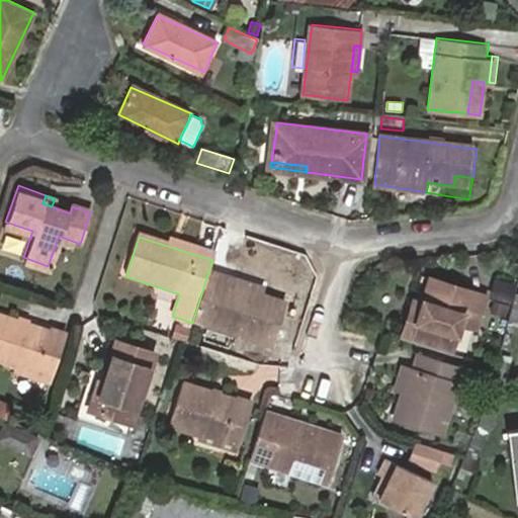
[(234,286),(236,279),(220,274),(203,324),(271,345),(284,301),(259,293),(234,286)]
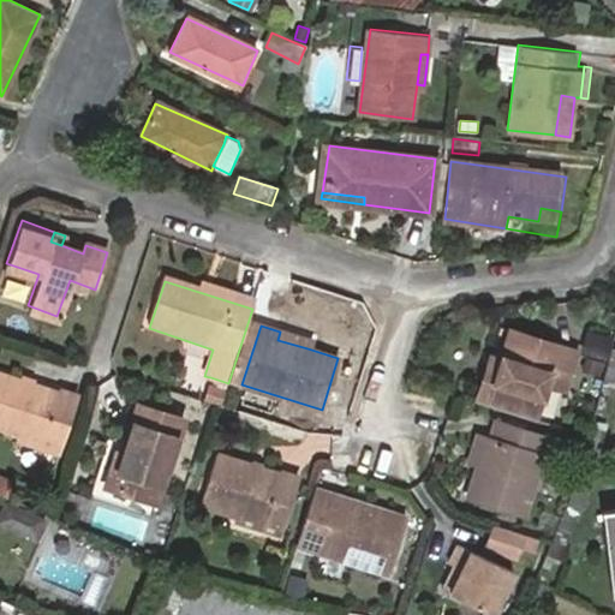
[(611,336),(586,329),(581,353),(607,359),(611,336)]
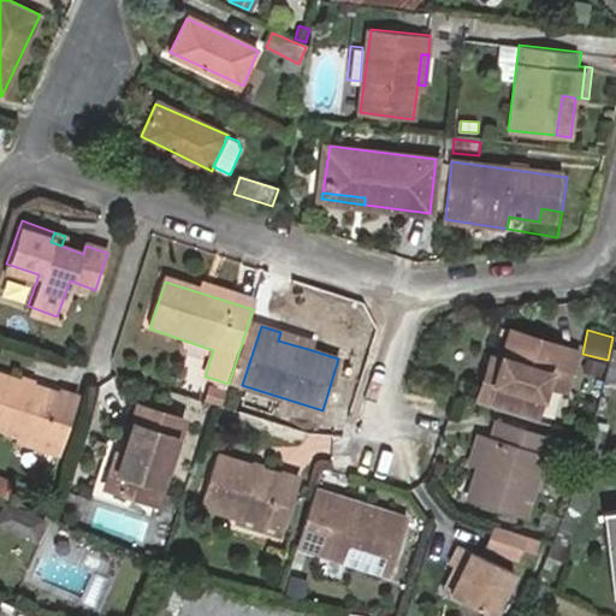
[(311,342),(280,332),(278,341),(308,349),(311,342)]
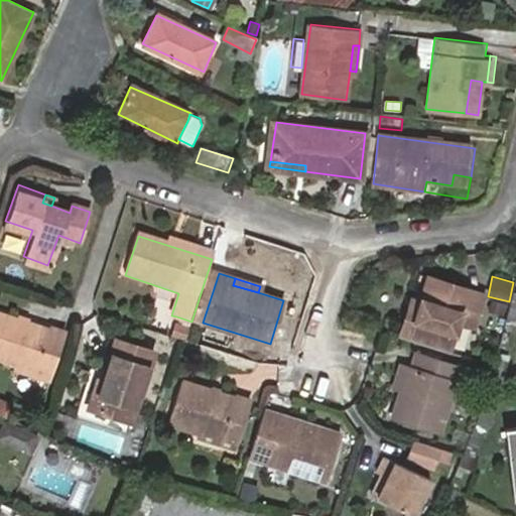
[(408,315),(400,339),(453,355),(461,327),(475,331),(484,300),(429,283),(421,308),(418,317),(408,315)]
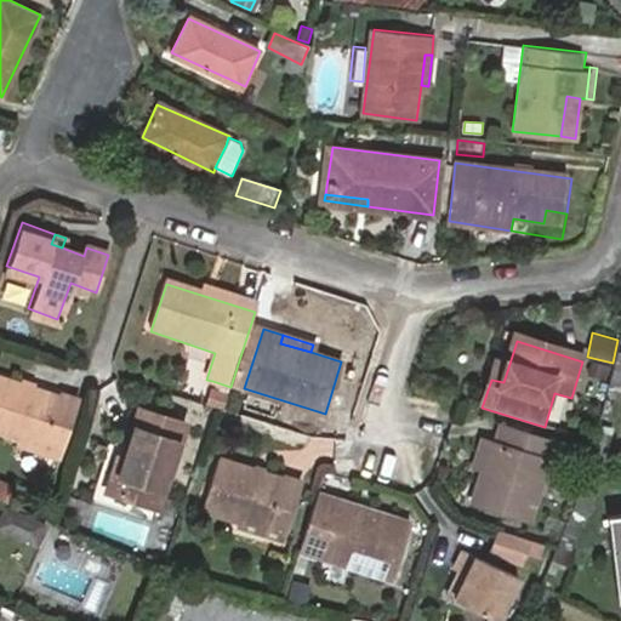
[(620,351),(617,351),(609,387),(620,387),(620,351)]
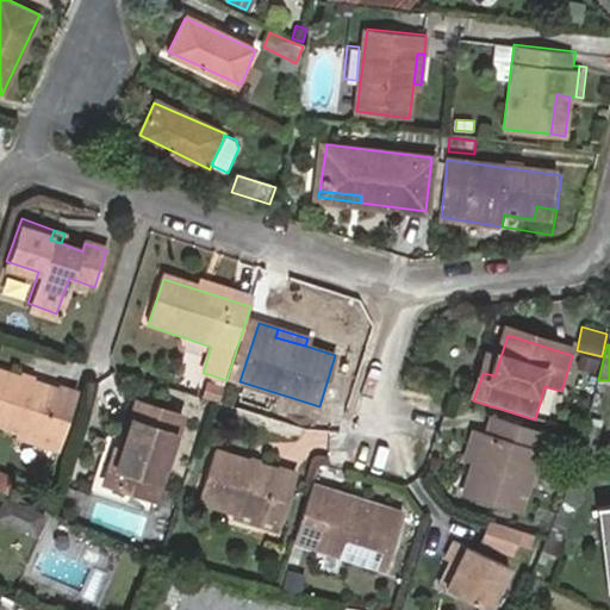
[(487,360),(483,373),(495,375),(498,365),(487,360)]
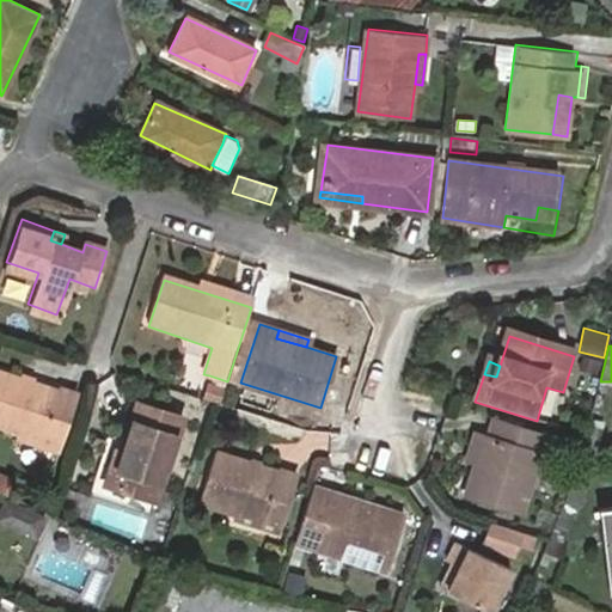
[(74,393),(0,369),(0,422),(59,442),(74,393)]
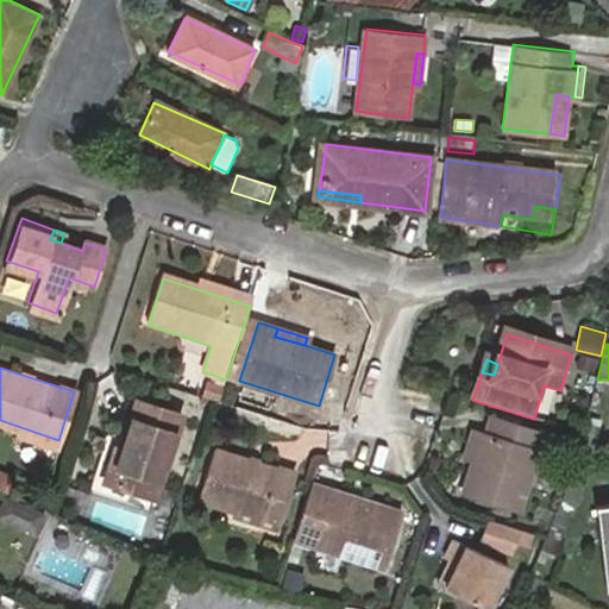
[(224,387),(226,380),(208,374),(206,381),(224,387)]
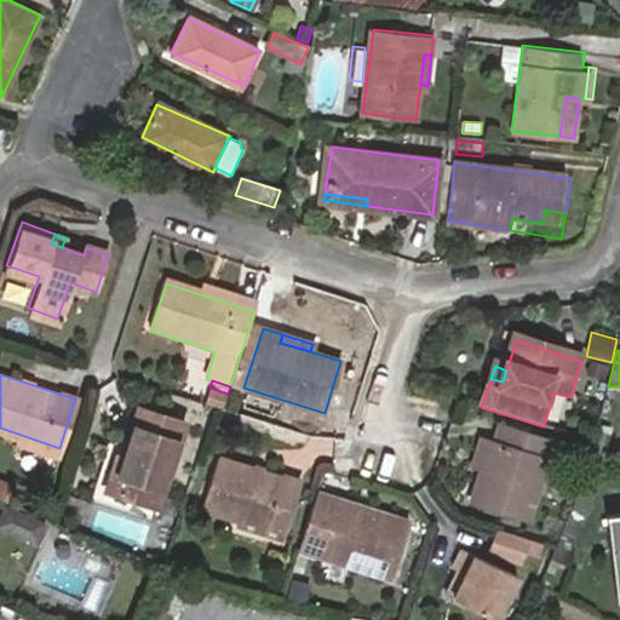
[(124,455),(118,454),(107,489),(156,505),(182,426),(137,412),(128,440),(124,455)]
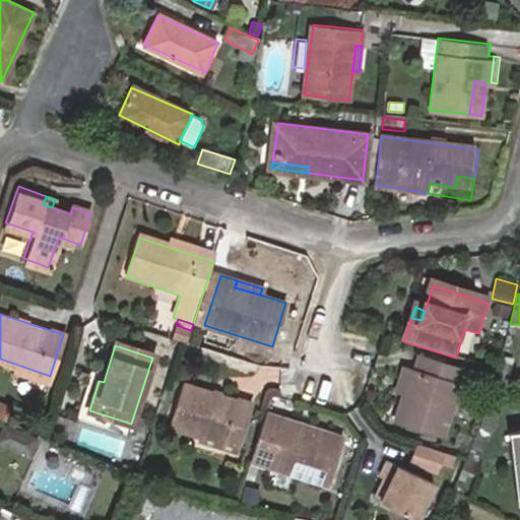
[(413,369),(409,368),(401,393),(409,395),(400,423),(441,436),(462,371),(416,356),(413,369)]
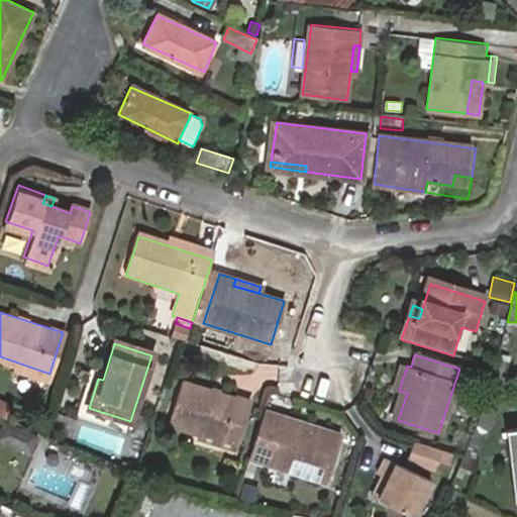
[(399,391),(407,366),(401,364),(393,389),(399,391)]
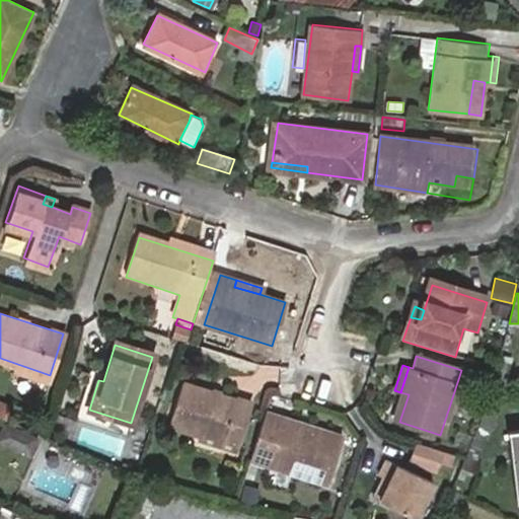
[(102,367),(98,380),(103,381),(107,368),(102,367)]
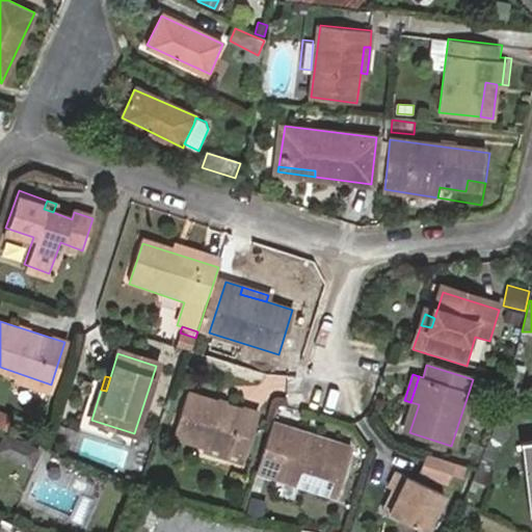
[(259,411),(187,389),(174,430),(245,453),(259,411)]
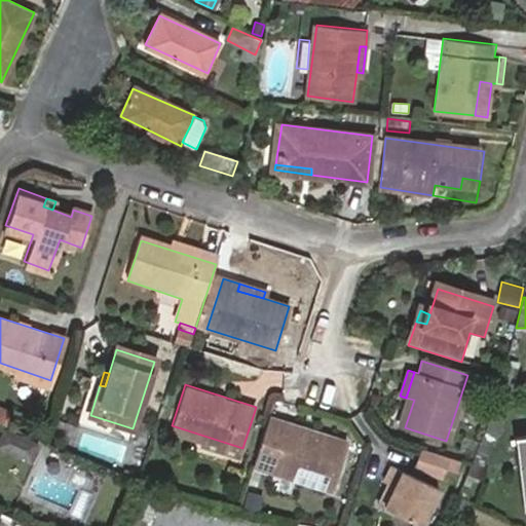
[(271,414),(256,462),(336,487),(351,441),(271,414)]
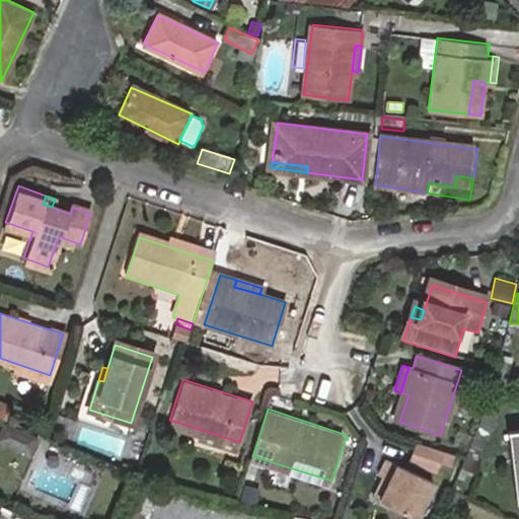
[(502,417),(484,411),(463,459),(460,468),(475,474),(482,463),(478,461),(492,426),(498,428),(502,417)]
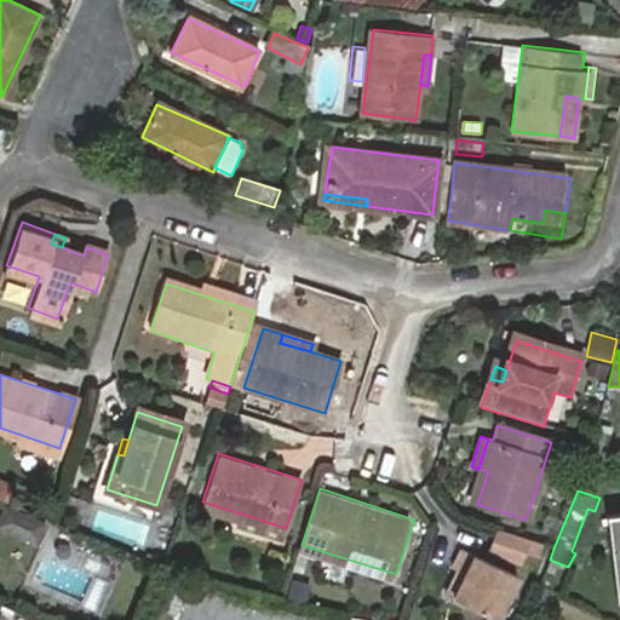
[(39,517),(21,510),(9,538),(24,546),(40,552),(52,524),(39,517)]
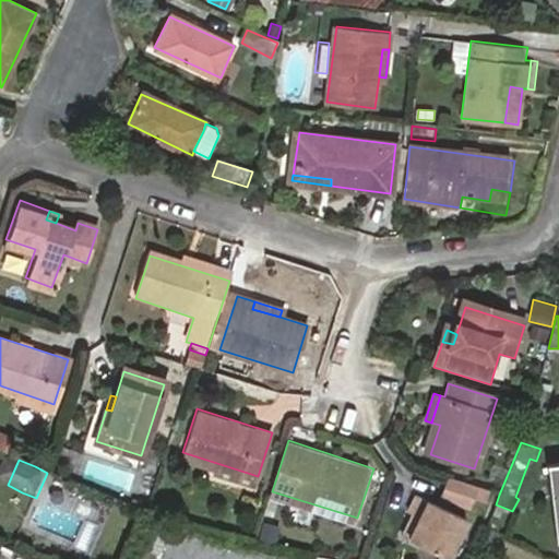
[(558,465),(548,466),(556,539),(558,538),(558,465)]
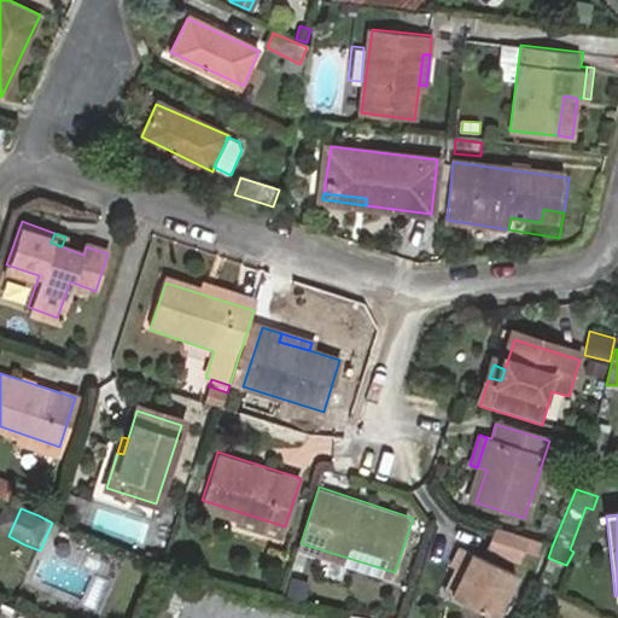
[(525,541),(491,531),(484,553),(518,564),(522,553),(525,541)]
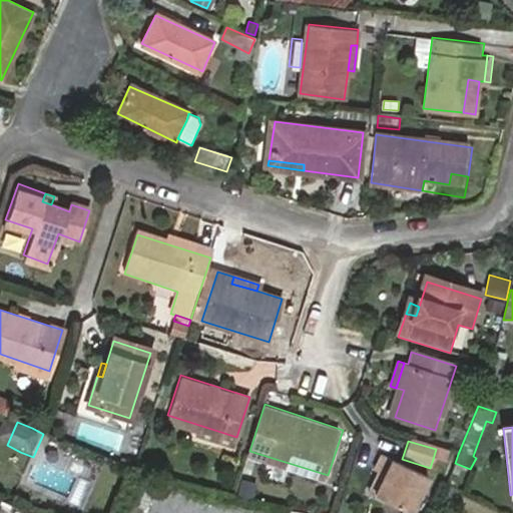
[(443,462),(446,452),(436,449),(433,459),(443,462)]
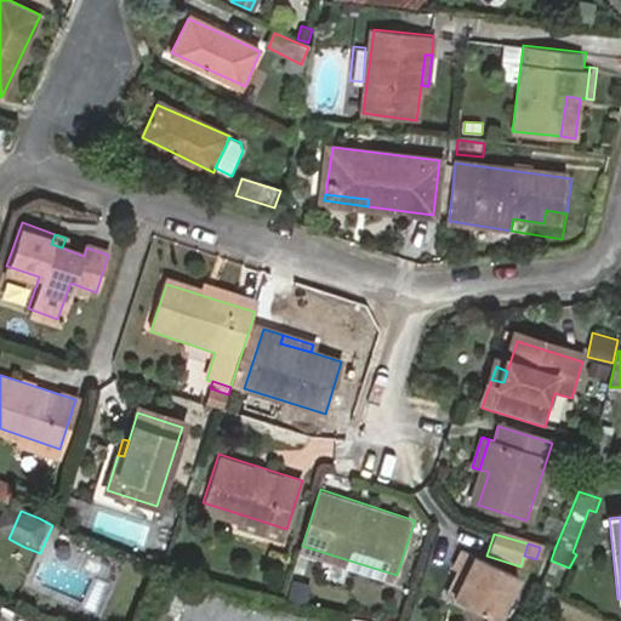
[(463,577),(451,602),(490,620),(494,620),(516,580),(462,553),(453,571),(456,574),(463,577)]
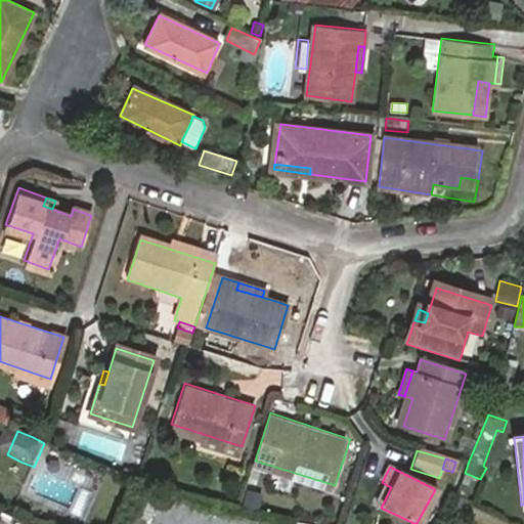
[(375,506),(381,508),(391,487),(385,484),(375,506)]
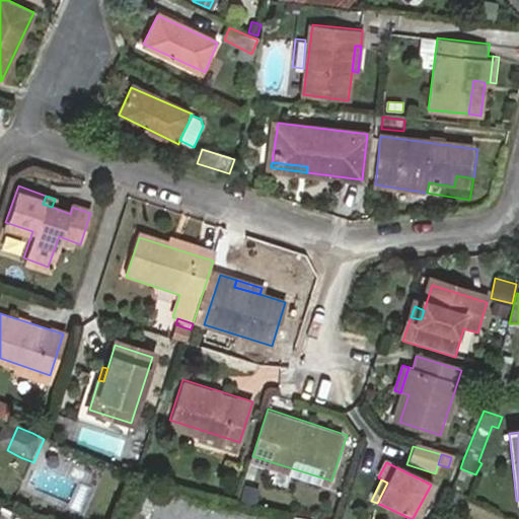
[(263,489),(243,483),(238,499),(258,504),(263,489)]
